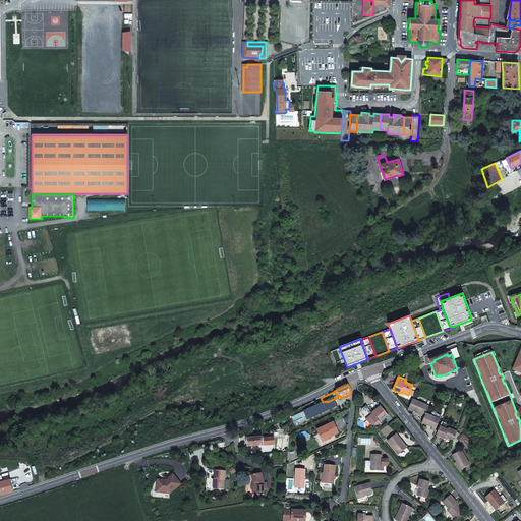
[(413,399),(409,409),(425,415),(426,413),(429,406),(413,399)]
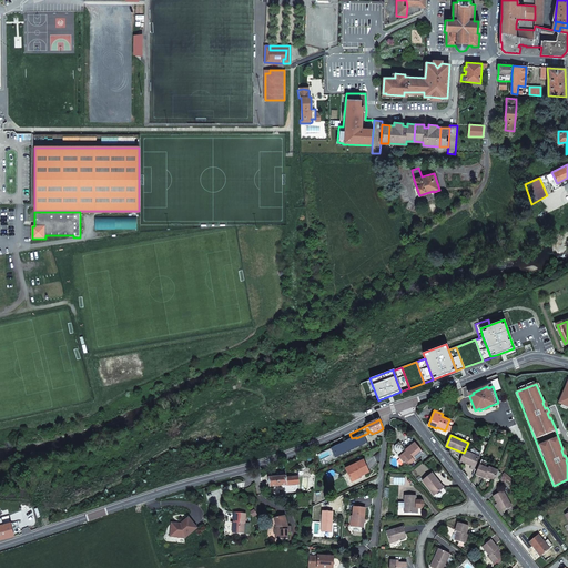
[(415,443),(406,449),(407,450),(399,457),(407,467),(424,453),(415,443)]
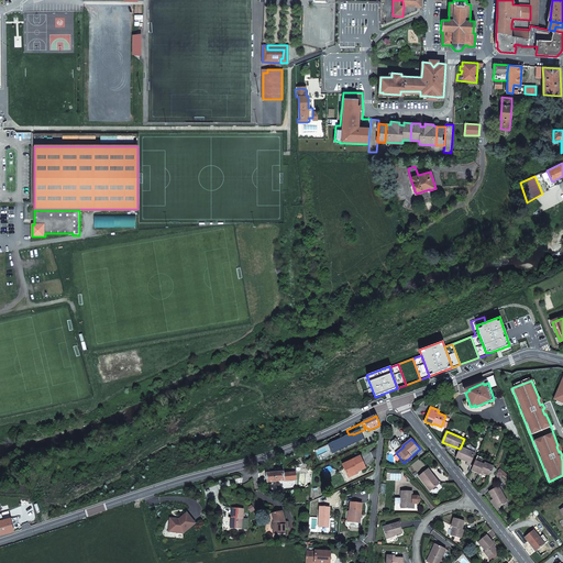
[(461,446),(460,449),(456,457),(467,462),(467,464),(471,466),(476,453),(461,446)]
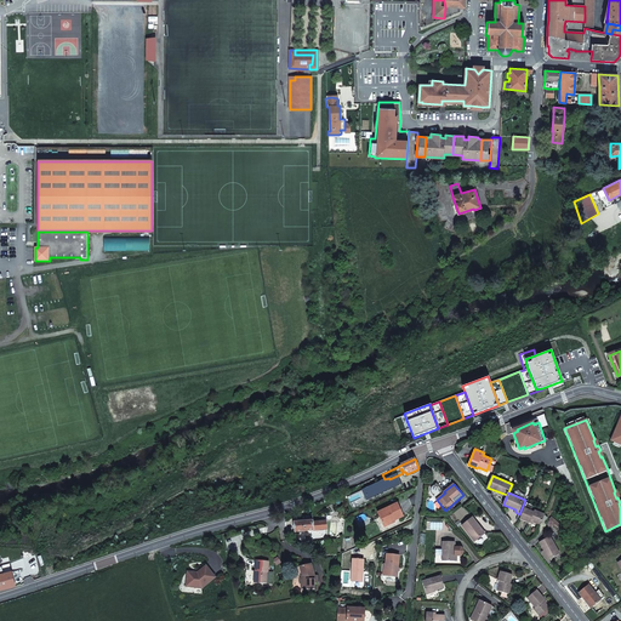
[(533,506),(527,502),(520,519),(530,523),(531,522),(541,525),(545,514),(535,511),(534,512),(530,511),(533,506)]
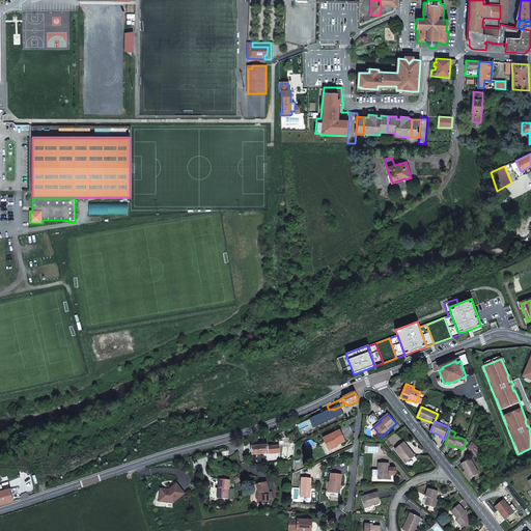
[(330,446),(331,448),(338,445),(333,434),(316,441),(320,450),(330,446)]
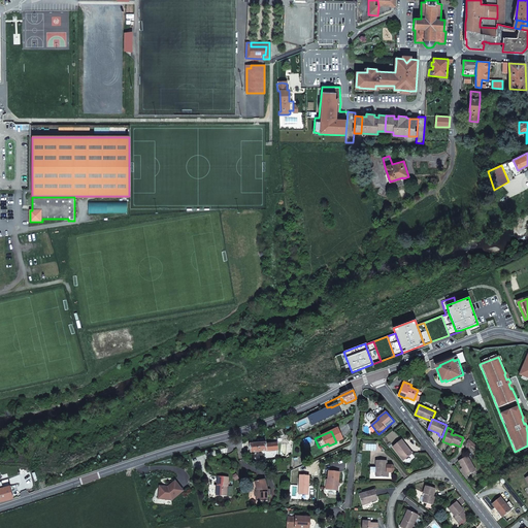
[(402,440),(393,447),(403,460),(411,455),(405,448),(407,447),(402,440)]
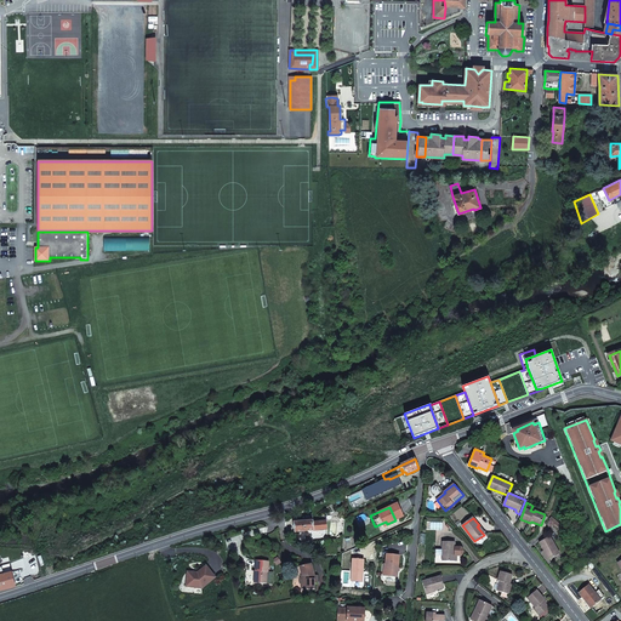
[(328,529),(326,522),(313,523),(313,520),(295,523),(295,531),(328,529)]
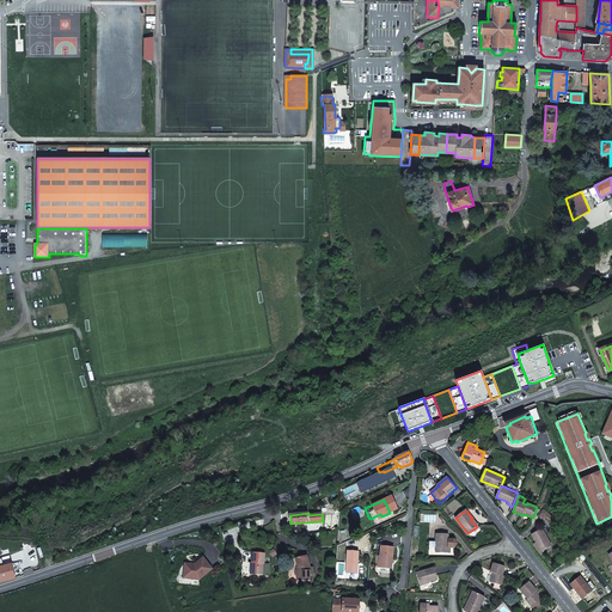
[(532,534),(537,543),(542,551),(552,546),(543,528),(532,534)]
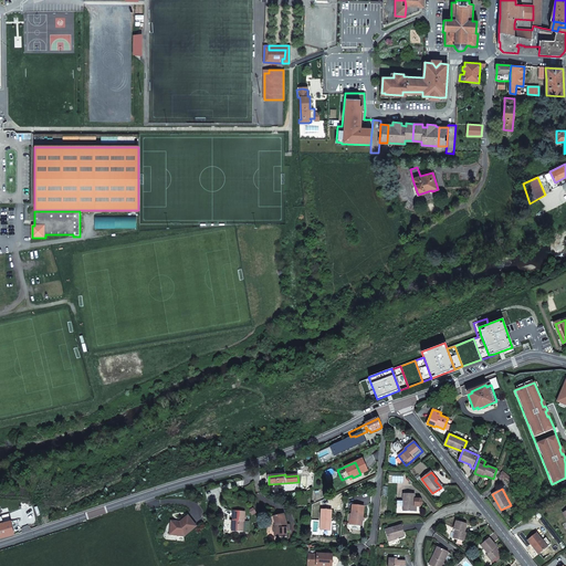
[(415,499),(415,494),(404,493),(404,511),(415,511),(415,506),(416,506),(420,506),(422,503),(420,499),(415,499)]
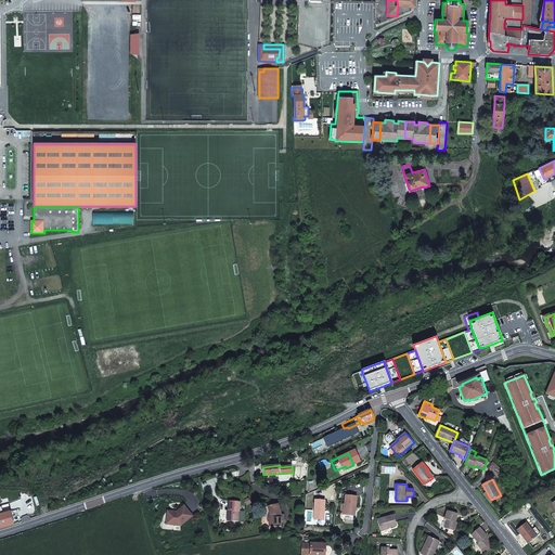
[(346,494),(345,503),(346,503),(345,514),(356,515),(358,495),(346,494)]
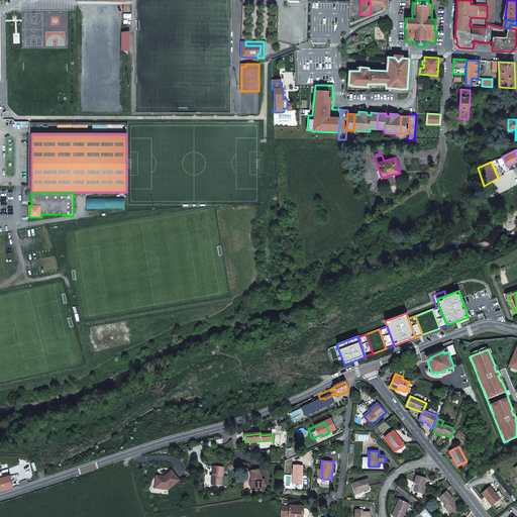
[(301,475),(302,475),(303,464),(293,464),(292,483),(302,483),(302,478),(301,477),(301,475)]
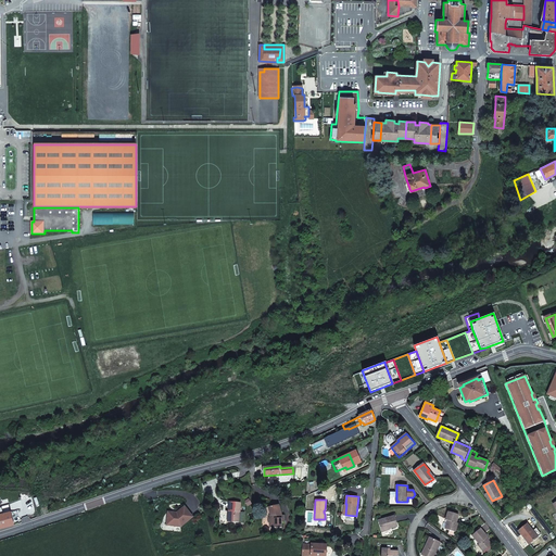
[(229,521),(239,522),(240,512),(241,503),(229,502),(229,512),(230,512),(229,521)]
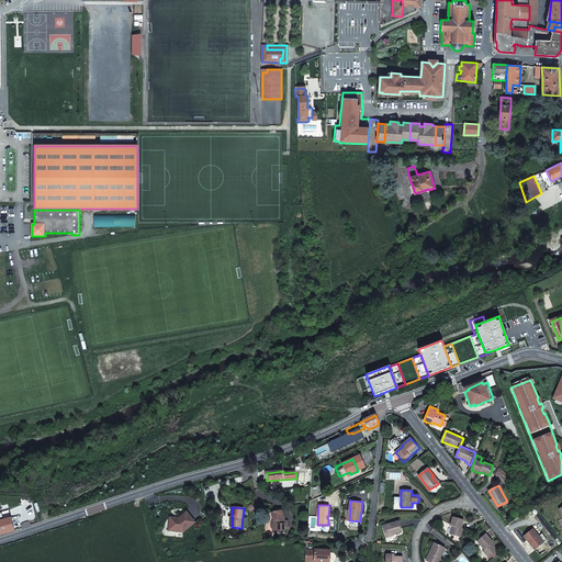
[(271,513),(273,521),(276,520),(276,526),(273,527),(273,534),(285,532),(284,527),(288,527),(288,520),(285,520),(282,509),(271,513)]
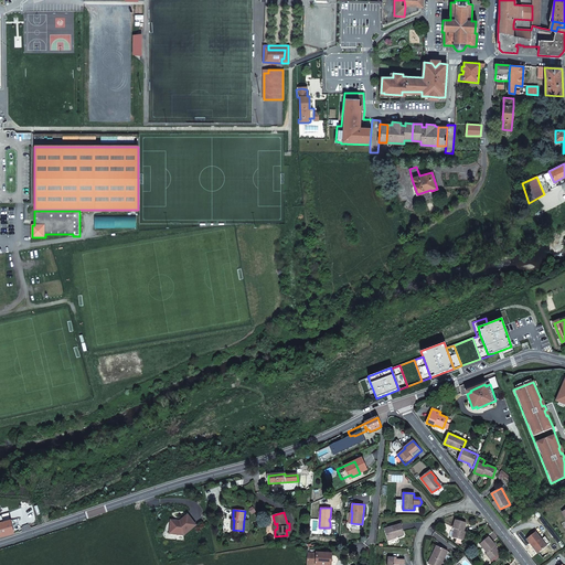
[(195,525),(187,514),(177,522),(176,521),(169,525),(168,533),(183,535),(195,525)]
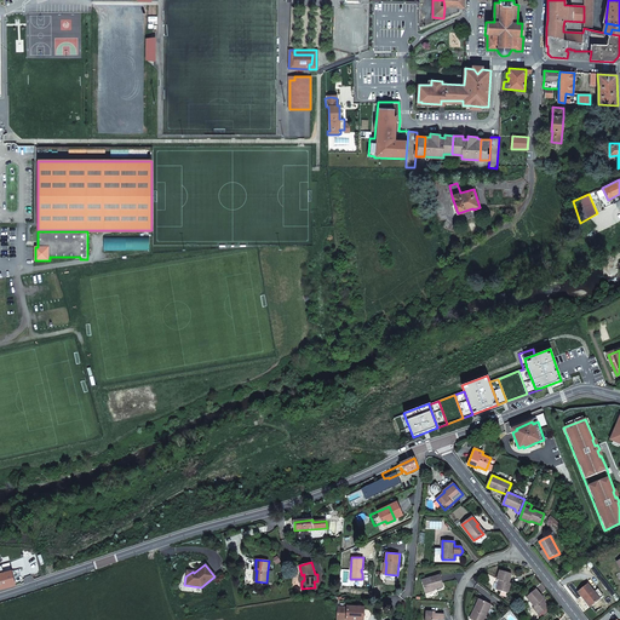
[(511,574),(500,570),(497,579),(499,580),(497,590),(507,593),(511,584),(509,583),(511,574)]
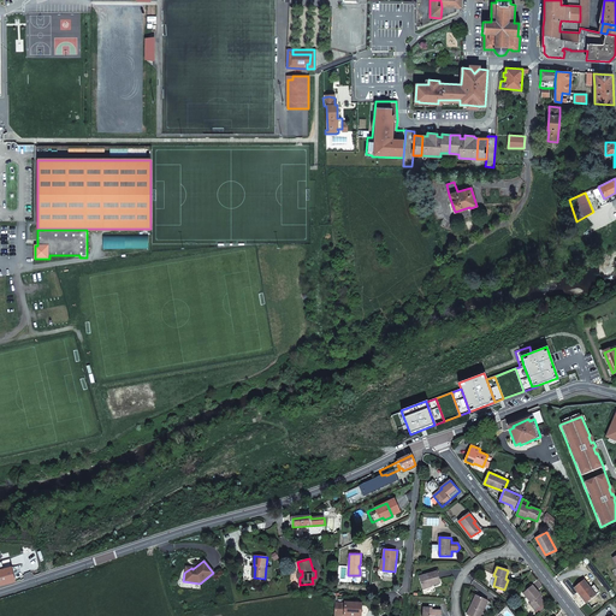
[(0,585),(16,581),(12,569),(0,570),(0,585)]
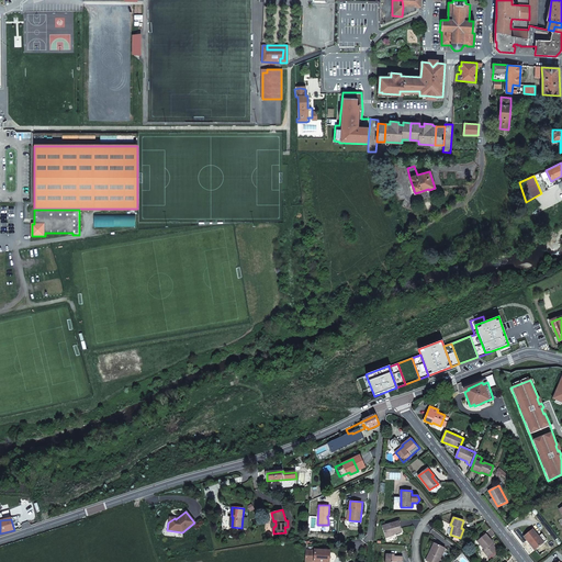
[(398,521),(382,526),(385,537),(402,531),(398,521)]
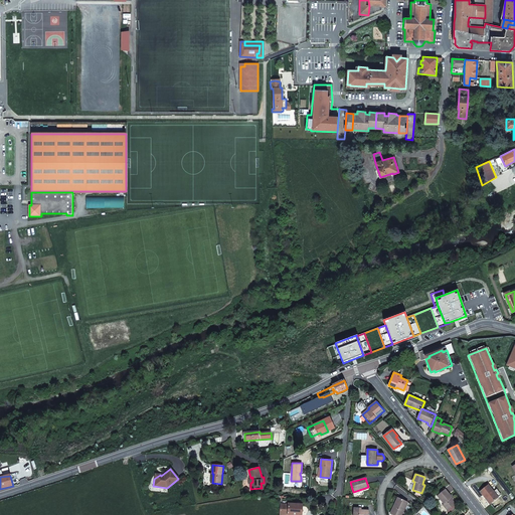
[(480,492),(490,504),(498,498),(489,485),(480,492)]
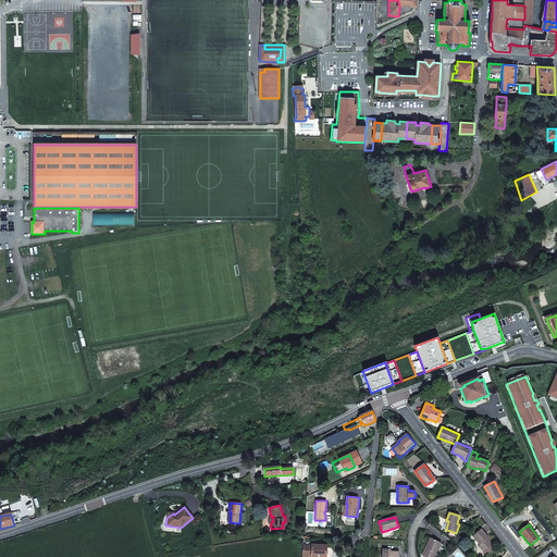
[(487,539),(489,537),(482,529),(473,536),(480,545),(479,546),(484,553),(493,546),(490,541),(487,539)]
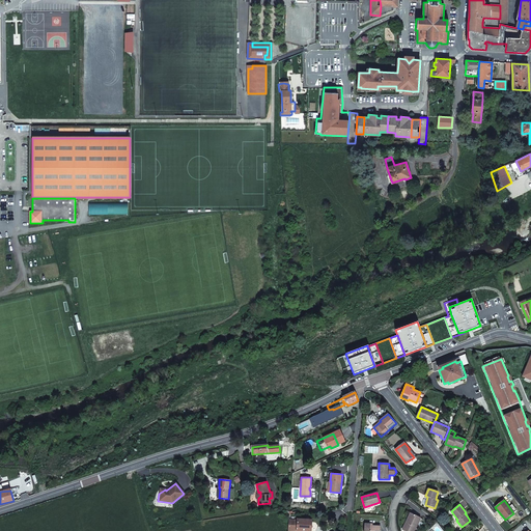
[(332,513),(326,518),(329,524),(336,521),(332,513)]
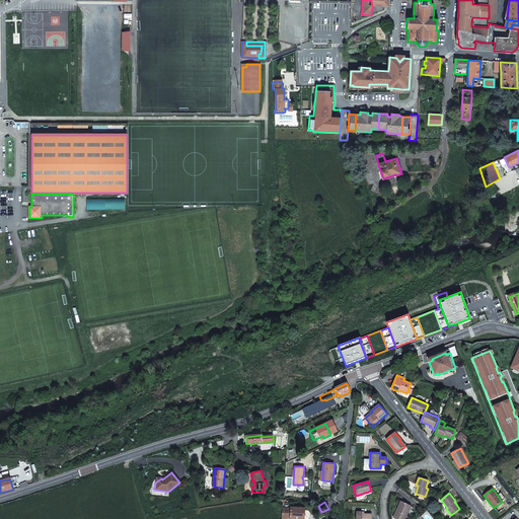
[(404,518),(412,506),(400,502),(393,517),(396,518),(404,518)]
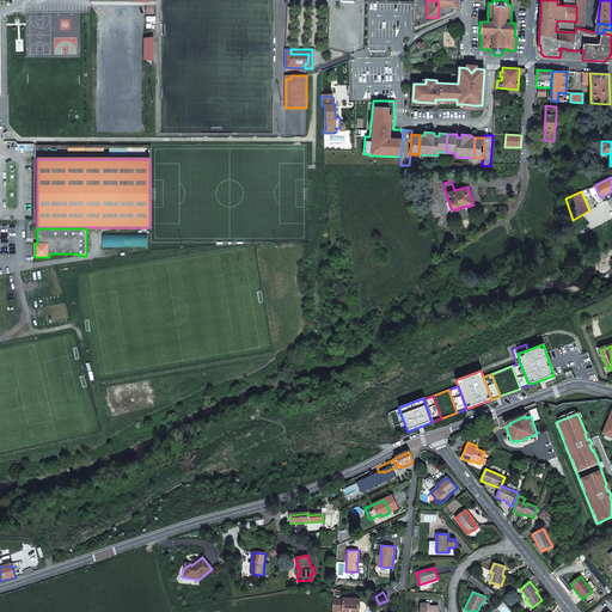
[(331,611),(335,611),(336,611),(342,611),(359,611),(359,600),(343,599),(344,594),(334,593),(331,611)]
